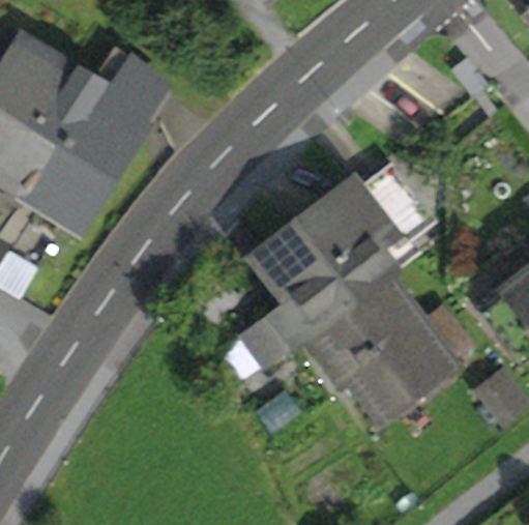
[(517,0),(528,15),(528,0),(517,0)]
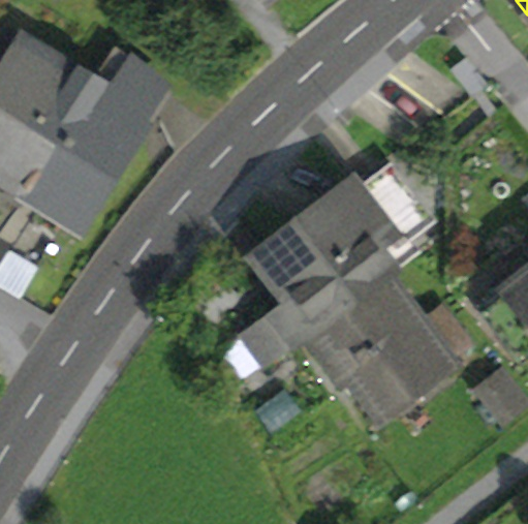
[(0,168),(21,183),(92,71),(30,35),(10,69),(0,61),(0,168)]
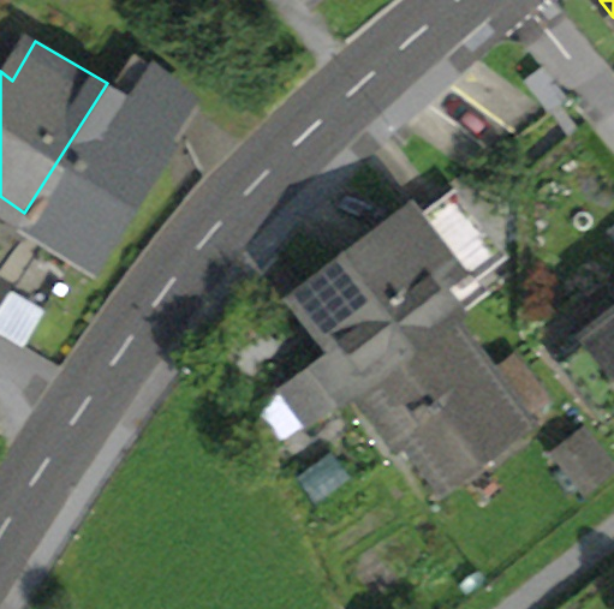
[(24,213),(89,255),(191,96),(136,51),(111,85),(107,83),(24,213)]
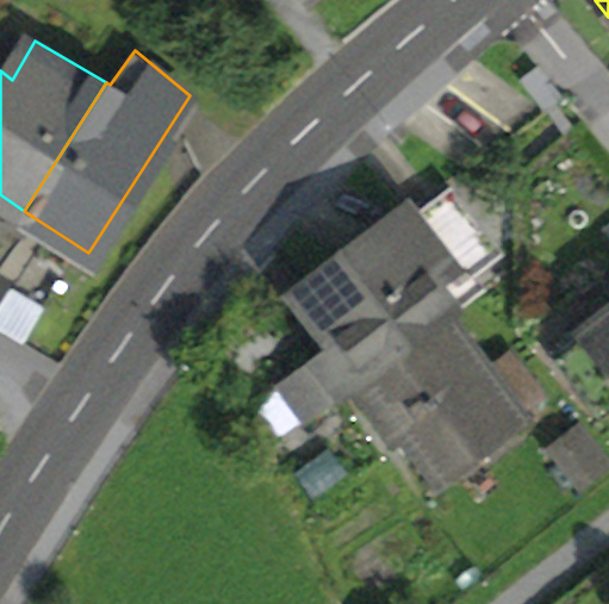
[(547,106),(561,95),(538,64),(523,76),(547,106)]
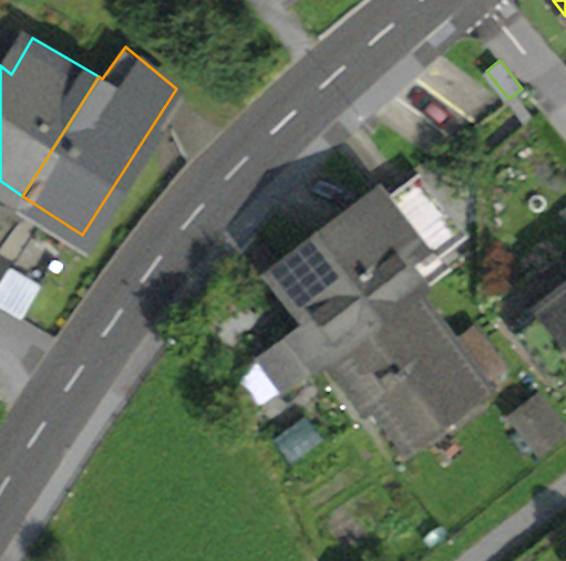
[(286,271),(319,315),(295,333),(318,364),(342,346),(356,363),(393,333),(380,317),(417,288),(419,291),(448,266),(430,242),(454,224),(420,178),(387,203),(384,198),(286,271)]
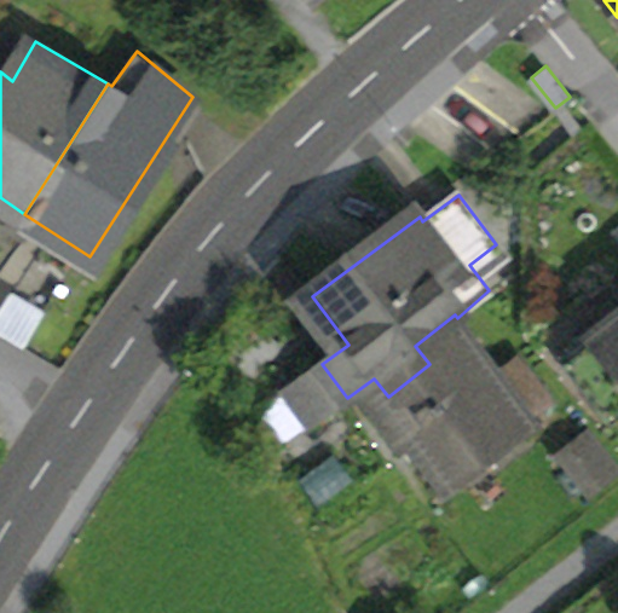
[(0,329),(23,342),(42,310),(12,293),(0,310),(0,329)]
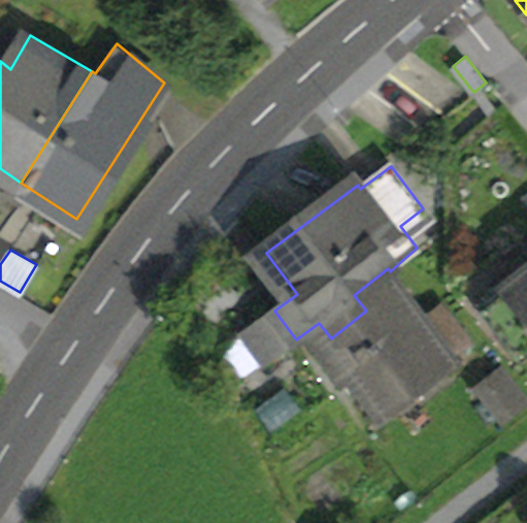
[(233,271),(248,312),(282,300),(267,260),(233,271)]
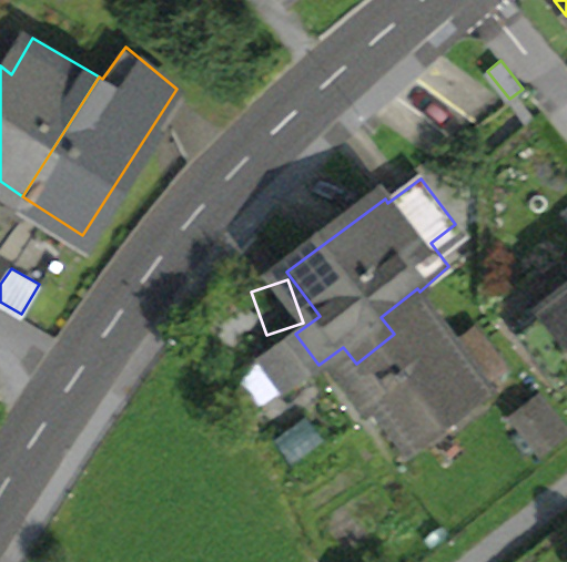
[(566,285),(540,306),(547,315),(525,331),(564,378),(566,376),(566,285)]
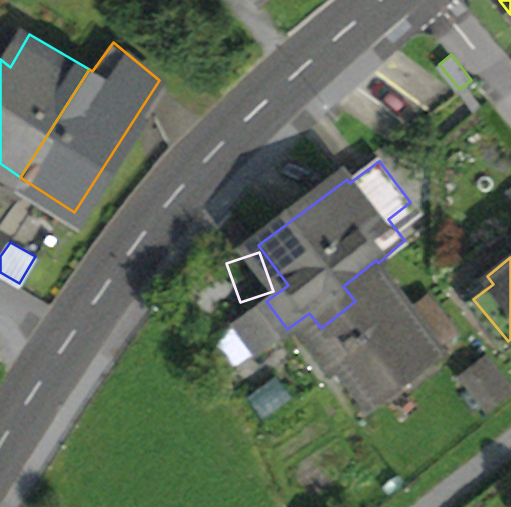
[(429,294),(412,307),(378,263),(376,260),(343,286),(355,301),(321,328),(308,337),(332,370),(344,361),(370,397),(437,348),(441,345),(438,342),(455,329),(429,294)]
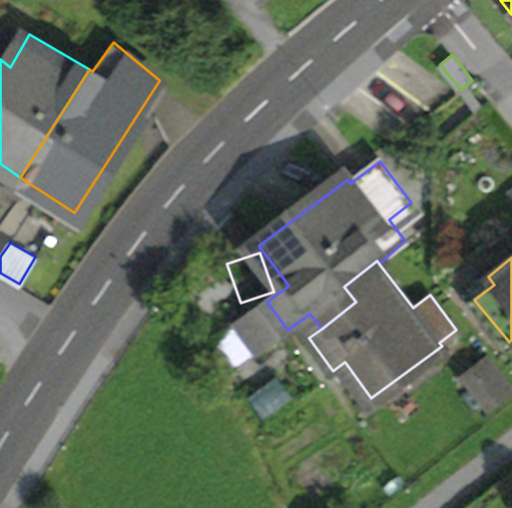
[(238,323),(260,351),(288,330),(267,302),(238,323)]
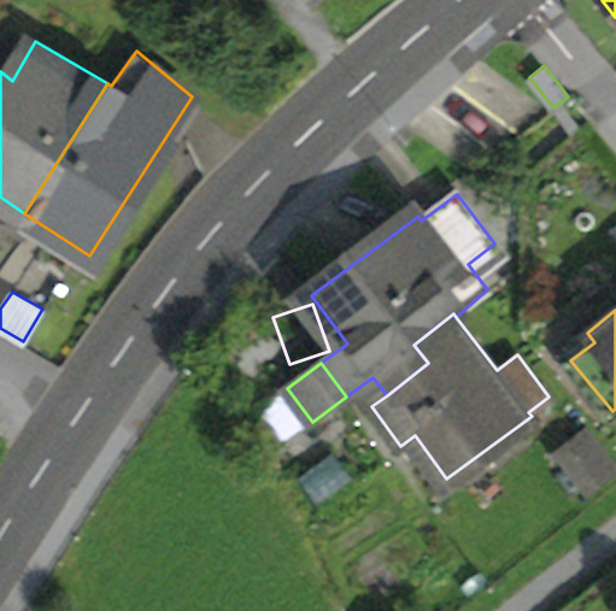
[(557,450),(588,489),(615,468),(615,465),(586,427),(557,450)]
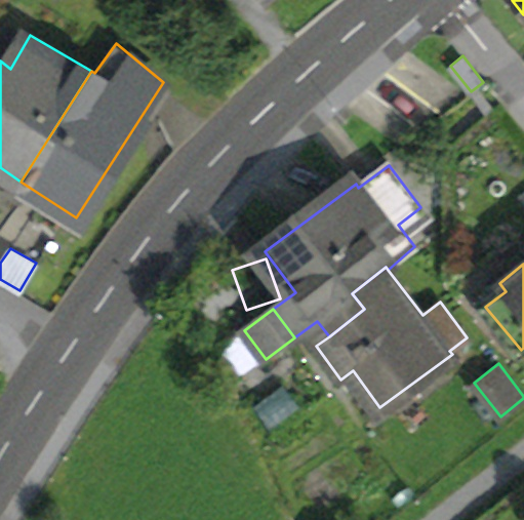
All buildings are outlined.
